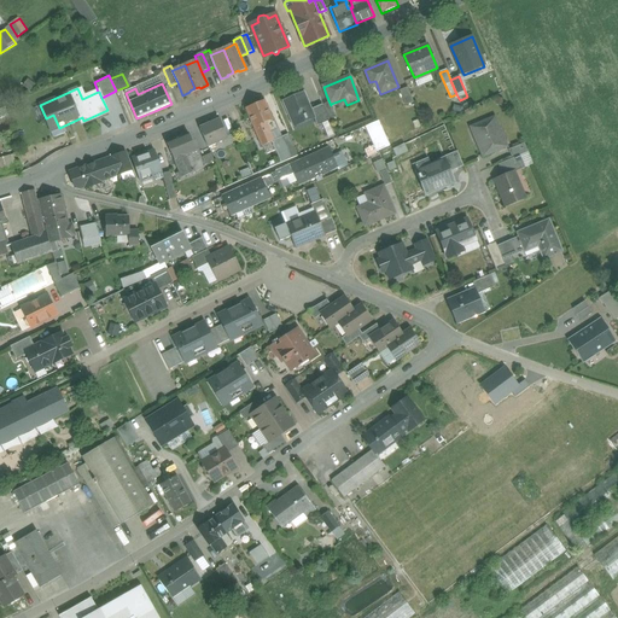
[(408,88),(400,91),(406,105),(414,103),(408,88)]
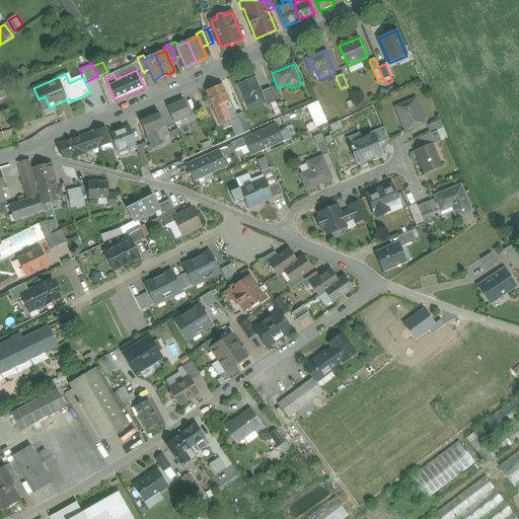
[(256,79),(238,86),(245,104),(255,100),(255,101),(257,100),(256,100),(263,97),(264,97),(262,92),(256,79)]
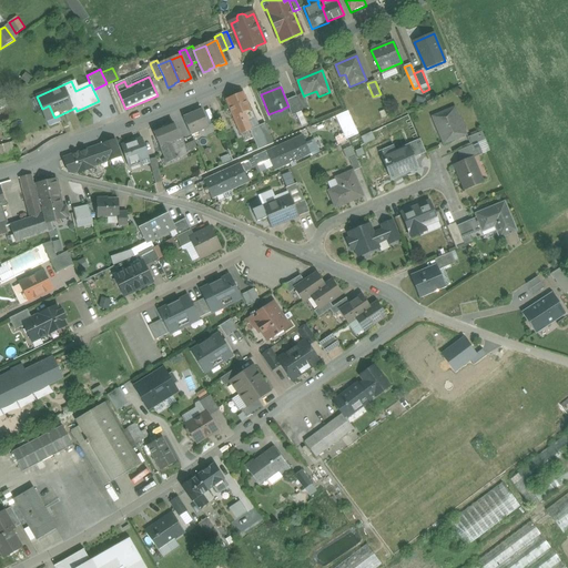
[(293,89),(296,97),(303,94),(300,87),(293,89)]
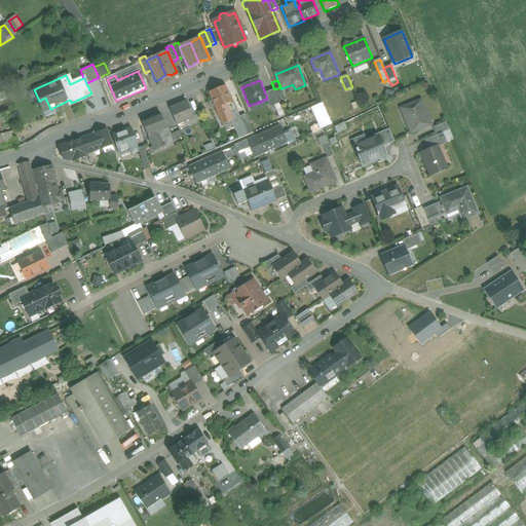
[(225,86),(210,92),(223,124),(232,120),(230,114),(236,111),(232,102),(231,102),(225,86)]
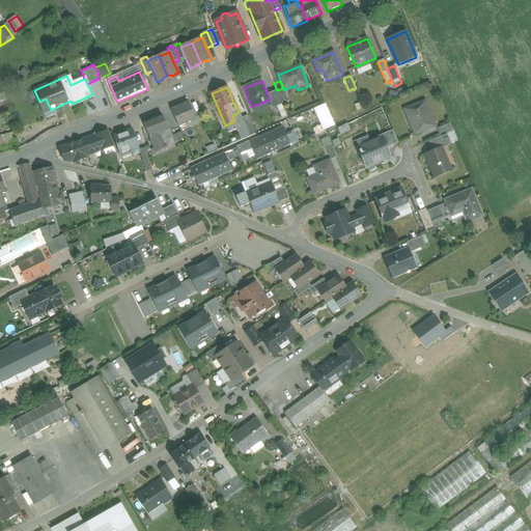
[(277,90),(283,104),(289,102),(284,89),(284,90),(283,88),(277,90)]
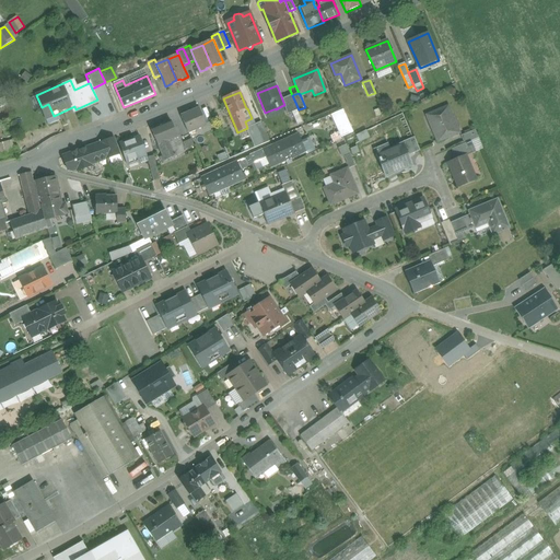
[(284,105),(283,105),(288,114),(291,113),(296,111),(299,109),(292,95),(282,100),(284,105)]
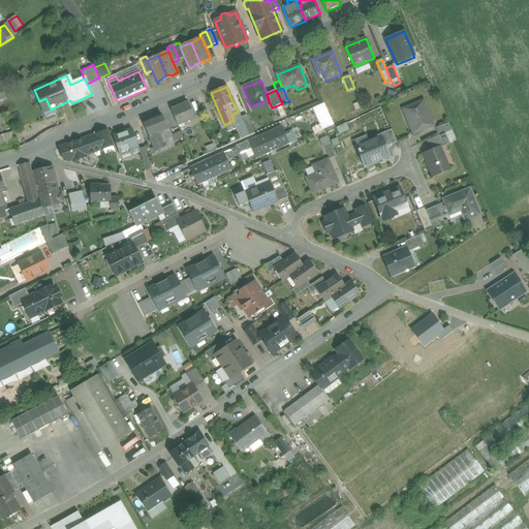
[(424,101),(404,110),(413,134),(433,125),(424,101)]
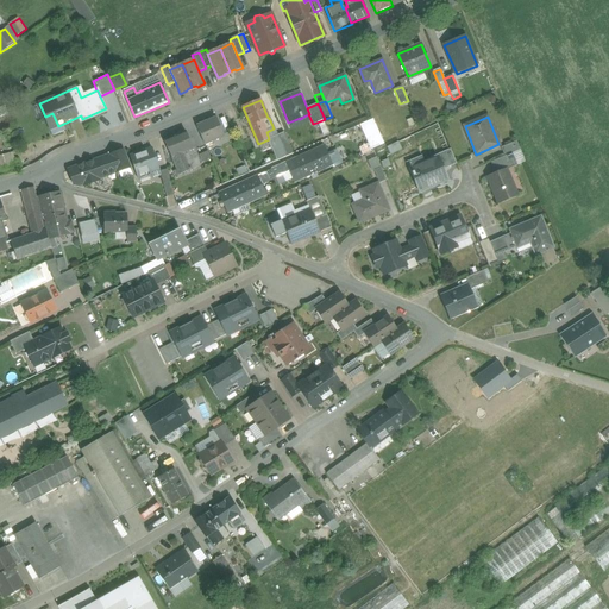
[(217,118),(198,126),(205,144),(212,142),(225,136),(217,118)]
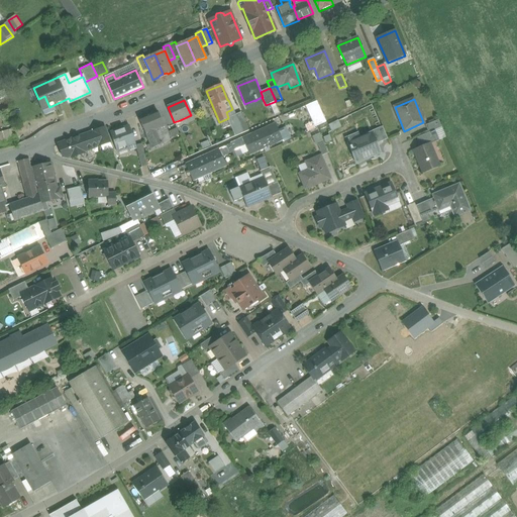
[(274,102),(269,104),(273,113),(278,111),(274,102)]
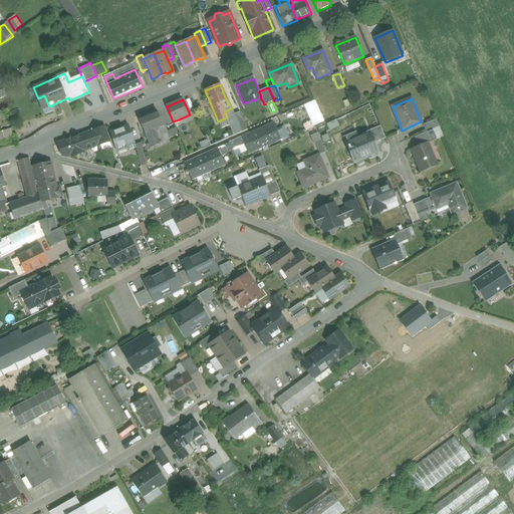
[(234,114),(231,108),(225,111),(227,117),(234,114)]
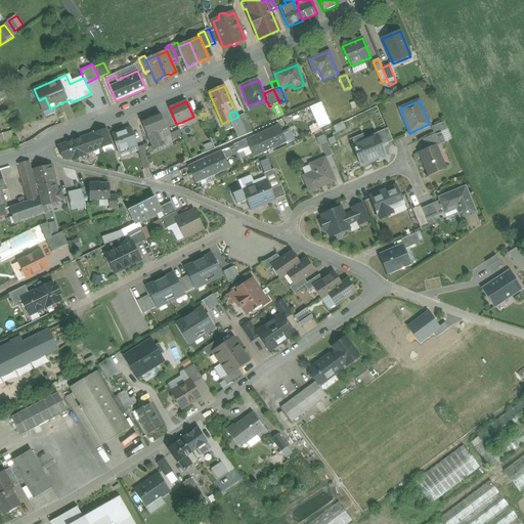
[(160,113),(141,121),(153,146),(155,151),(165,146),(162,138),(161,135),(168,132),(167,128),(166,128),(160,113)]
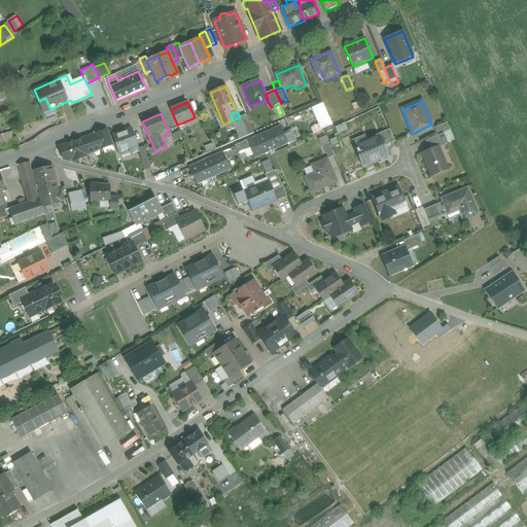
[(240,117),(233,120),(241,139),(254,133),(246,114),(240,117)]
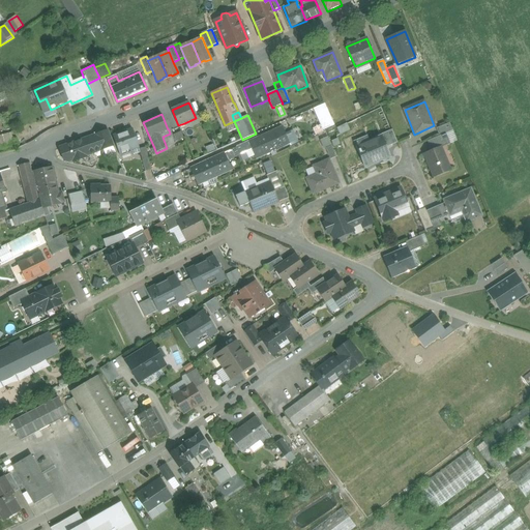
[(196,118),(184,123),(186,127),(197,122),(196,118)]
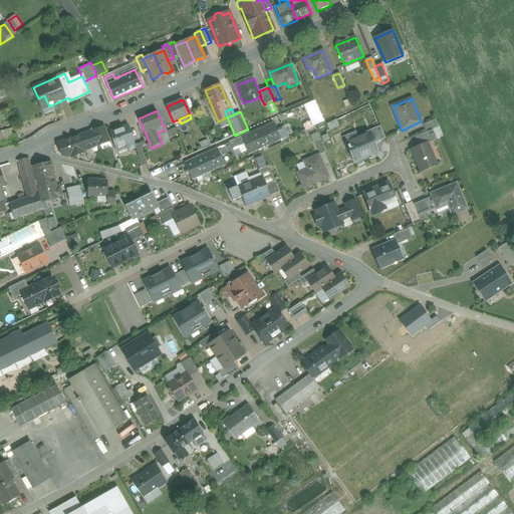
[(227,117),(218,121),(221,130),(206,136),(211,147),(235,136),(227,117)]
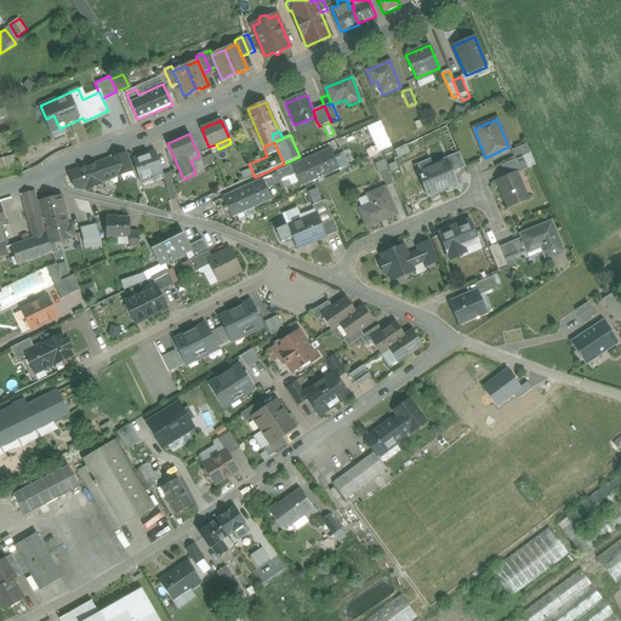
[(376,144),(364,151),(368,159),(381,153),(376,144)]
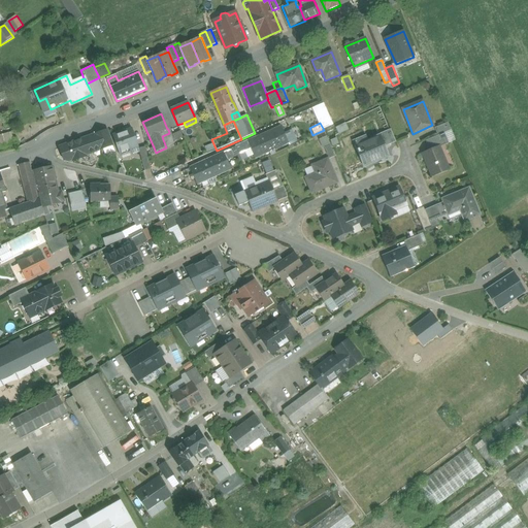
[(448,123),(435,128),(438,136),(444,133),(451,130),(448,123)]
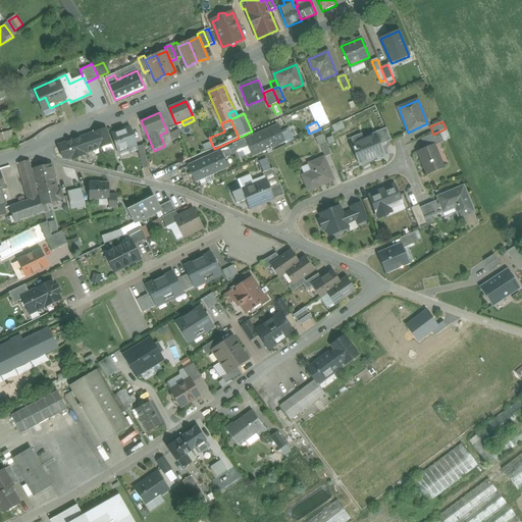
[(278,125),(245,141),(248,147),(252,156),(285,141),(280,131),(278,125)]
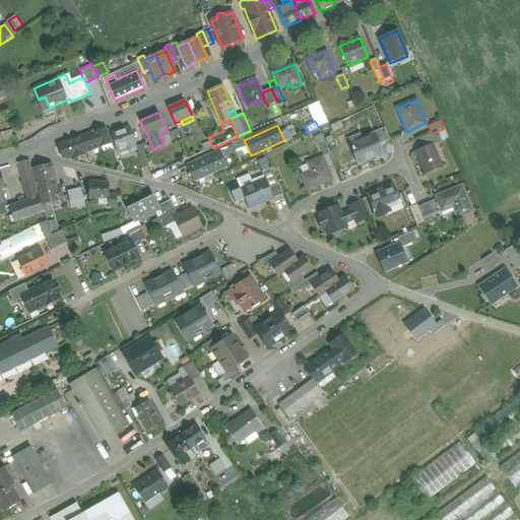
[(130,127),(112,134),(118,153),(130,149),(129,147),(136,144),(130,127)]
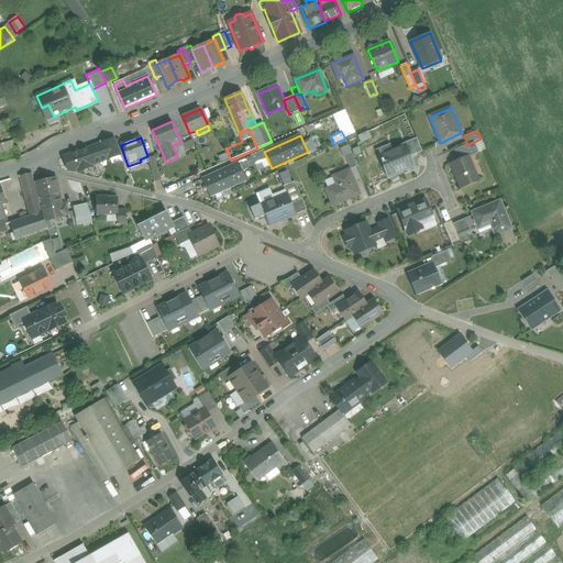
[(417,139),(404,144),(404,145),(405,144),(410,157),(422,152),(417,139)]
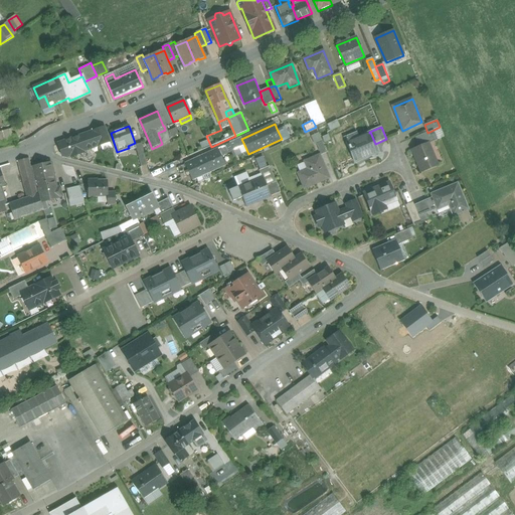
[(437,137),(421,143),(423,146),(428,143),(444,137),(440,127),(434,130),(437,137)]
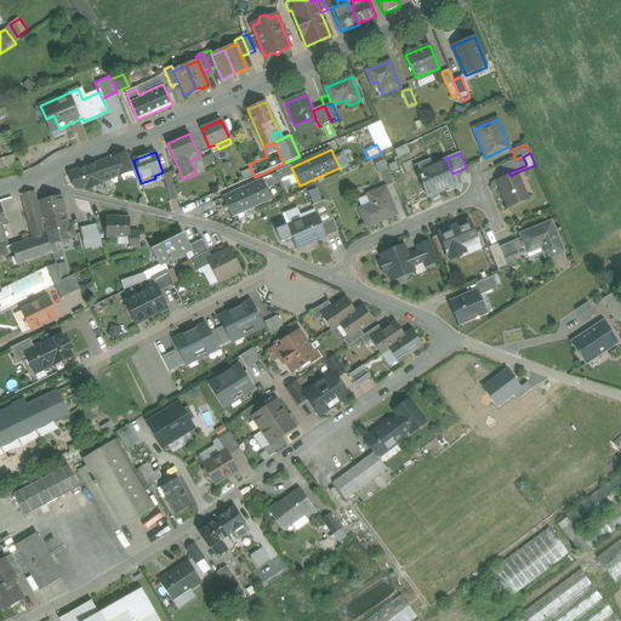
[(126,154),(113,159),(119,175),(132,171),(126,154)]
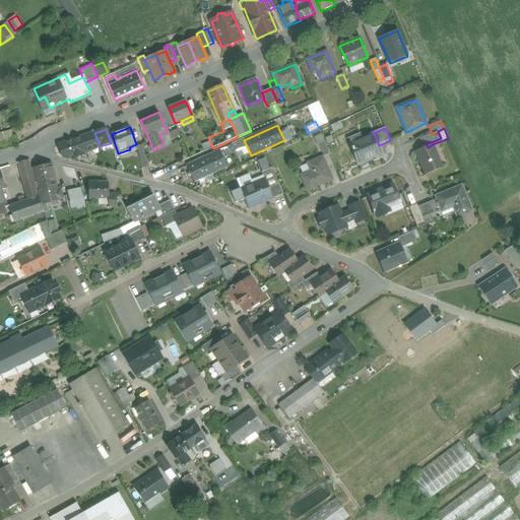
[(178,129),(171,132),(173,138),(180,135),(178,129)]
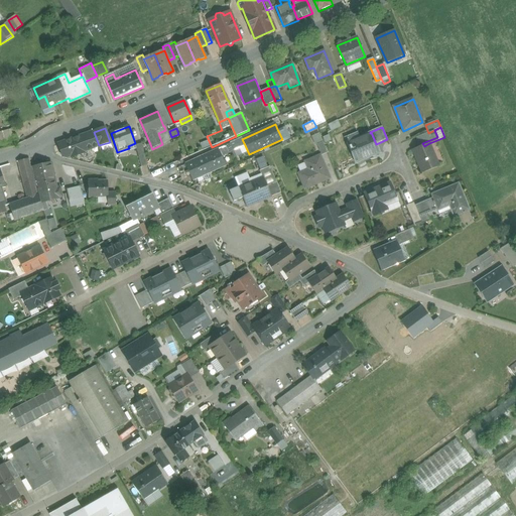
[(277,129),(282,139),(288,136),(285,130),(282,131),(280,128),(277,129)]
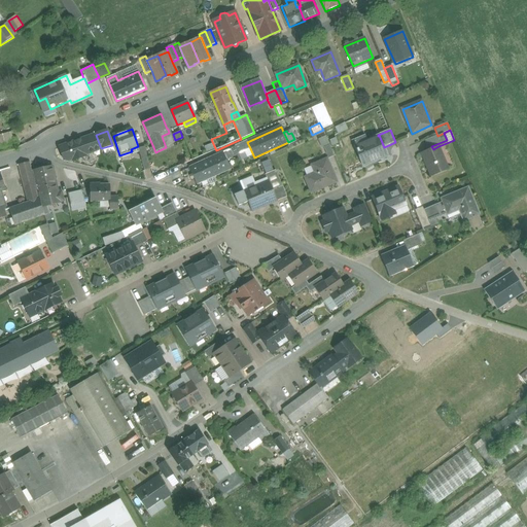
[(444,133),(437,136),(428,139),(431,146),(447,140),(444,133)]
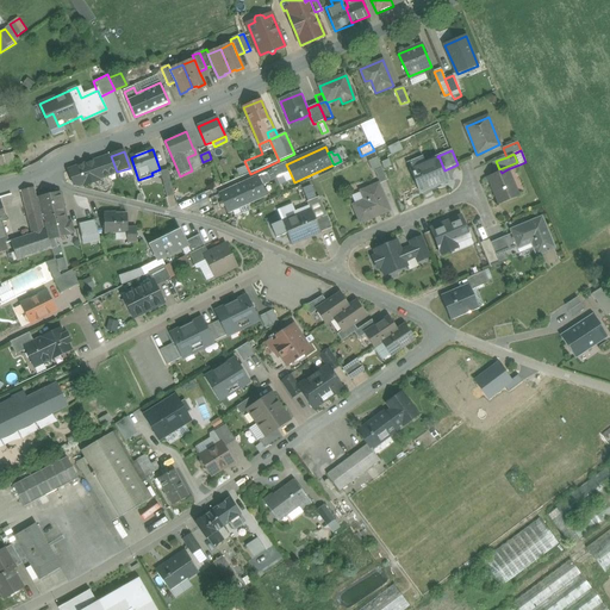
[(408,162),(410,169),(428,161),(425,155),(408,162)]
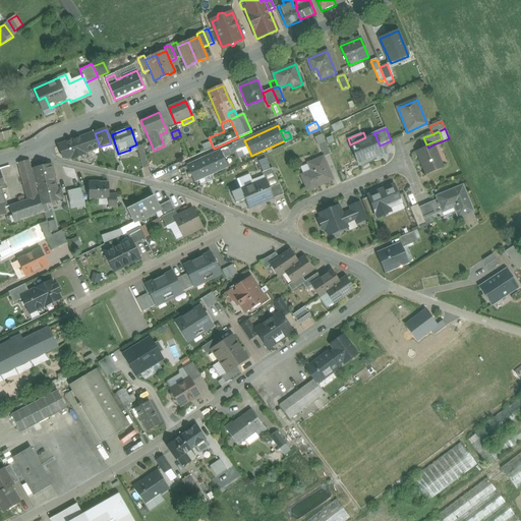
[(90,135),(59,146),(63,160),(64,160),(100,148),(100,147),(95,133),(91,135),(90,135)]
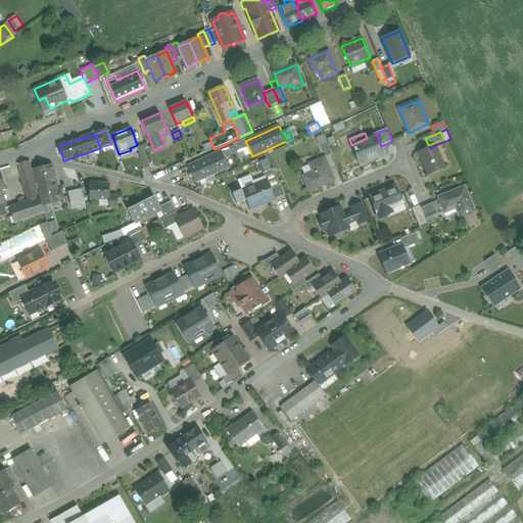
[(169,134),(161,138),(164,146),(173,143),(169,134)]
